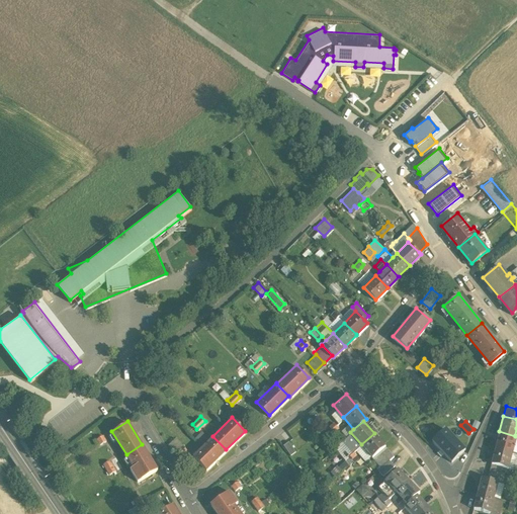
[(463,448),(444,428),(431,441),(450,460),(463,448)]
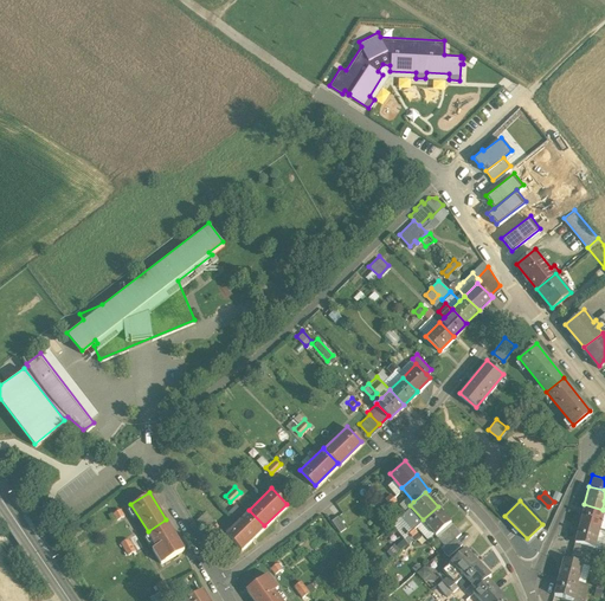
[(603,510),(584,504),(579,522),(598,528),(603,512),(603,510)]
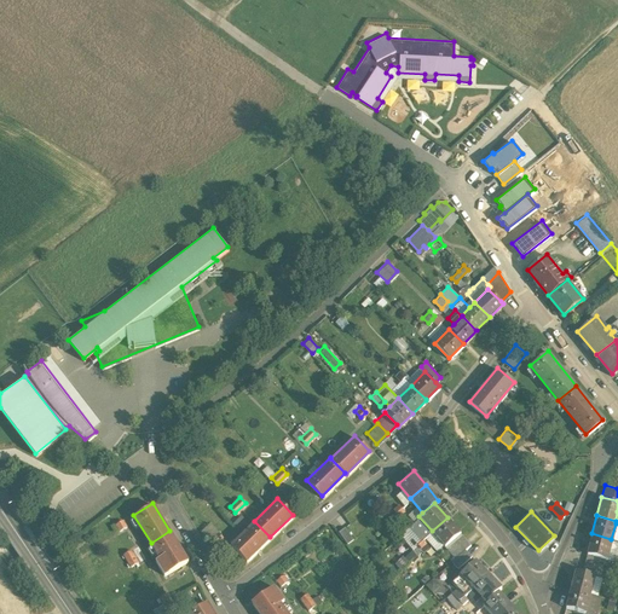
[(419,516),(410,525),(422,539),(432,531),(419,516)]
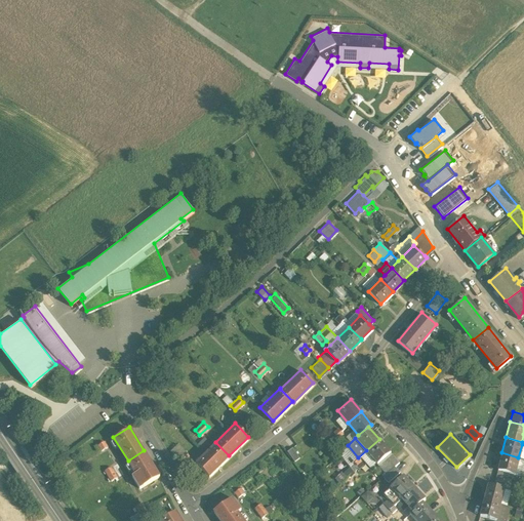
[(104,439),(97,443),(101,449),(107,445),(104,439)]
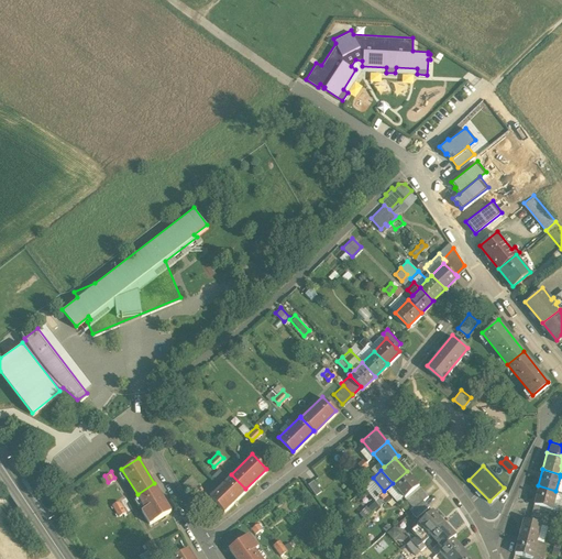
[(418,484),(407,471),(393,483),(404,496),(418,484)]
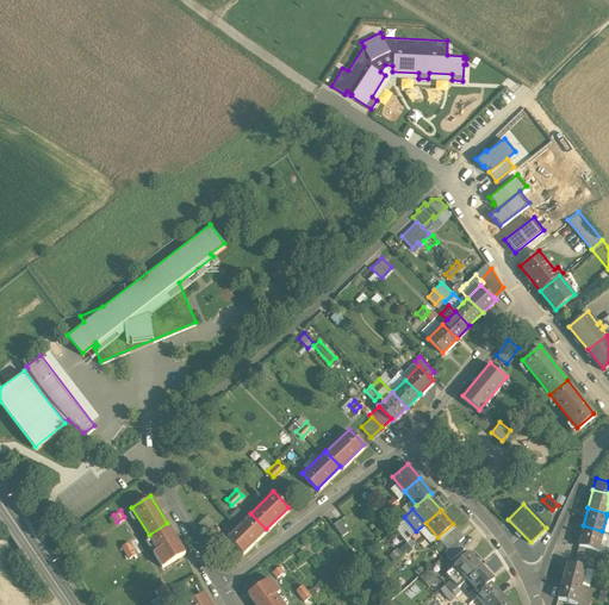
[(250,513),(227,536),(242,552),(266,529),(250,513)]
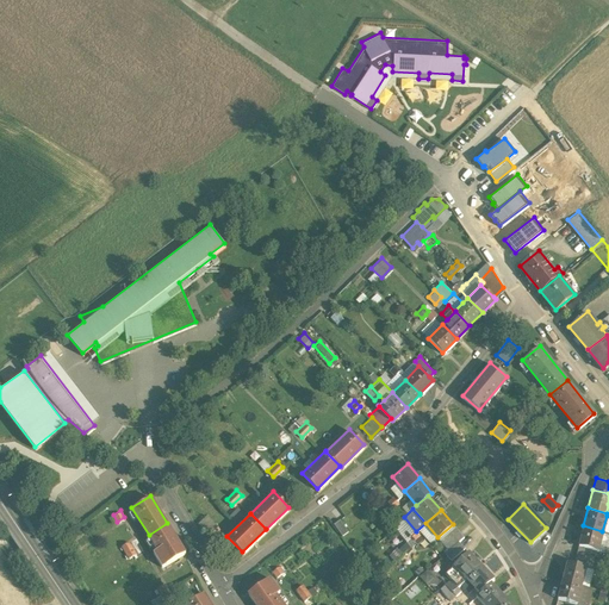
[(339,517),(333,522),(341,532),(347,528),(339,517)]
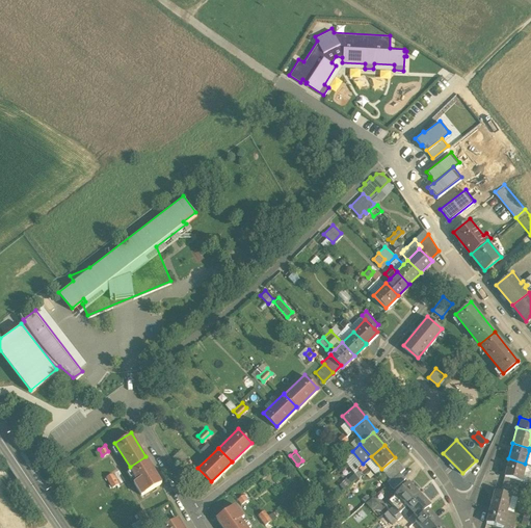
[(160,480),(145,456),(130,467),(143,491),(160,480)]
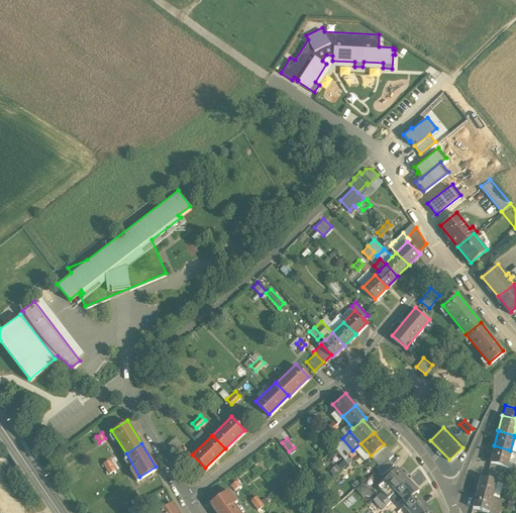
[(186,448),(182,443),(177,448),(182,453),(186,448)]
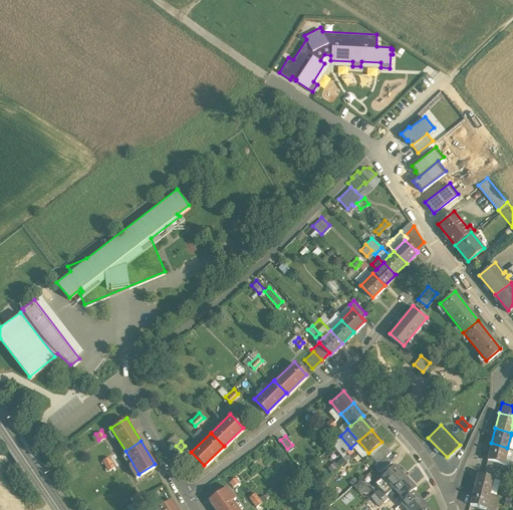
[(507,448),(491,443),(487,458),(501,462),(503,463),(507,448)]
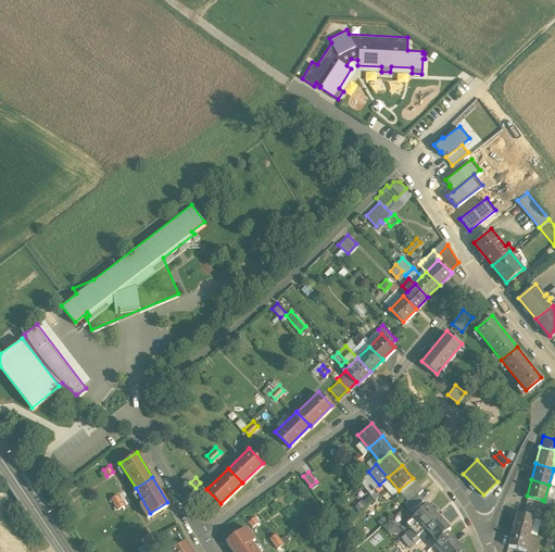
[(415,480),(401,491),(408,500),(417,492),(421,488),(415,480)]
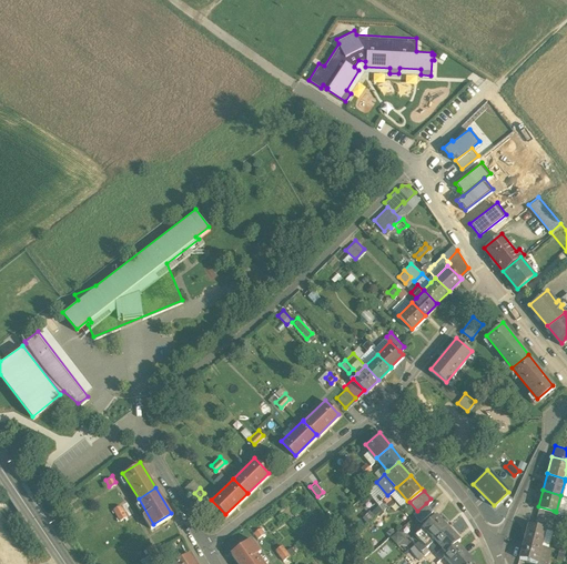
[(119,503),(112,507),(119,519),(125,514),(119,503)]
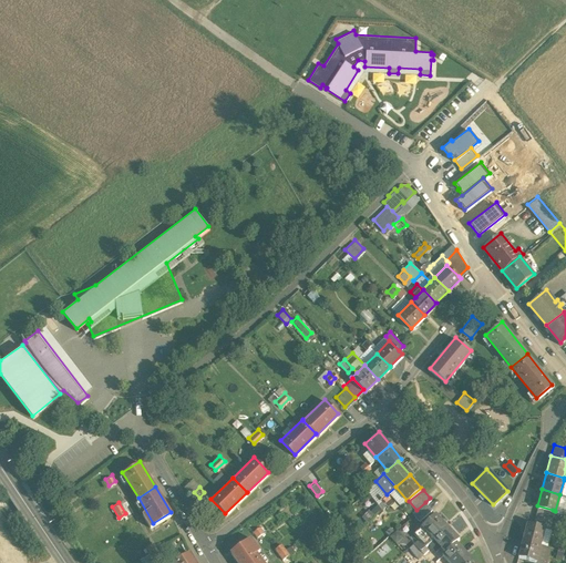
[(417,510),(412,513),(419,520),(431,509),(425,502),(417,510)]
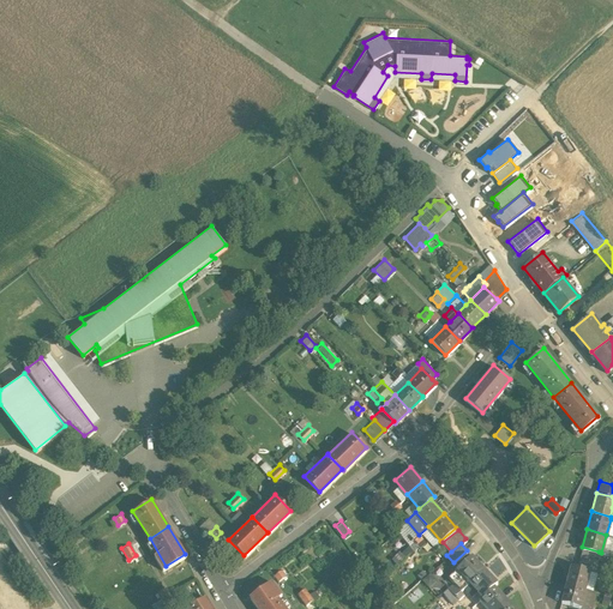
[(599,552),(582,547),(578,556),(596,561),(599,552)]
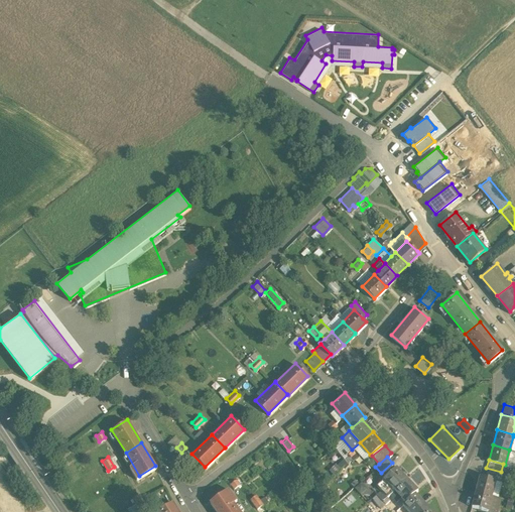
[(407,477),(397,465),(384,477),(395,489),(407,477)]
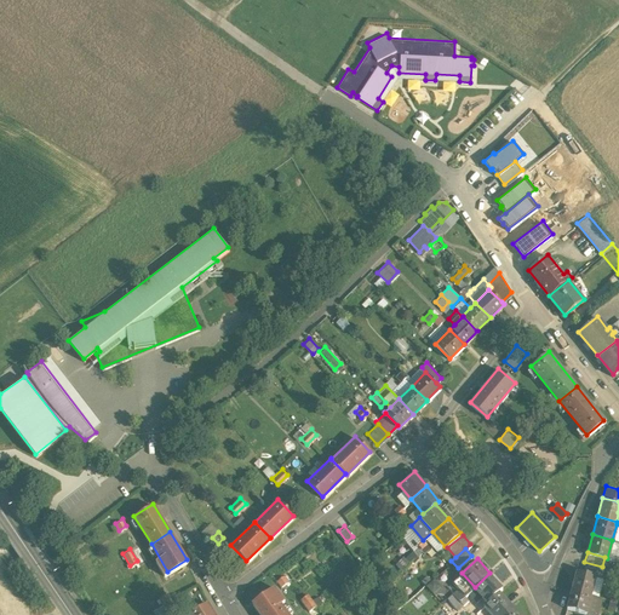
[(451,561),(441,570),(447,578),(458,568),(451,561)]
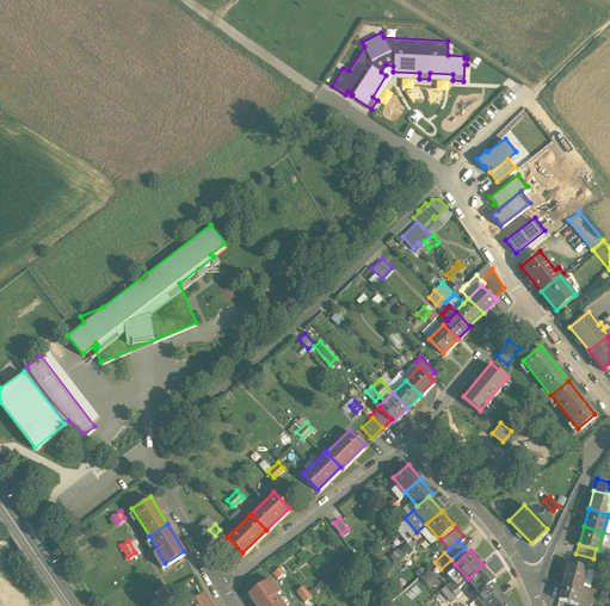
[(593,558),(575,554),(573,563),(586,566),(586,567),(591,568),(593,558)]
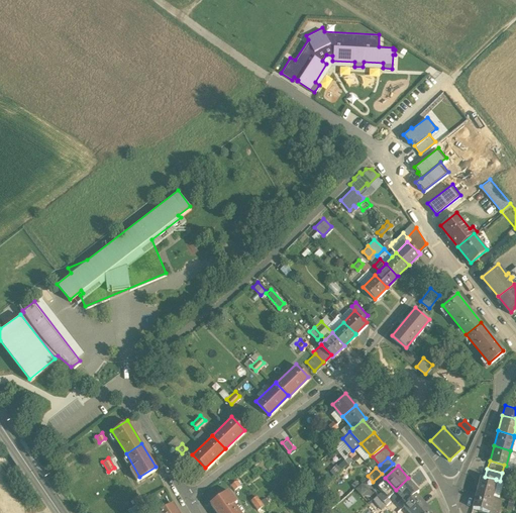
[(485,477),(480,475),(476,491),(492,495),(496,480),(496,479),(485,477)]
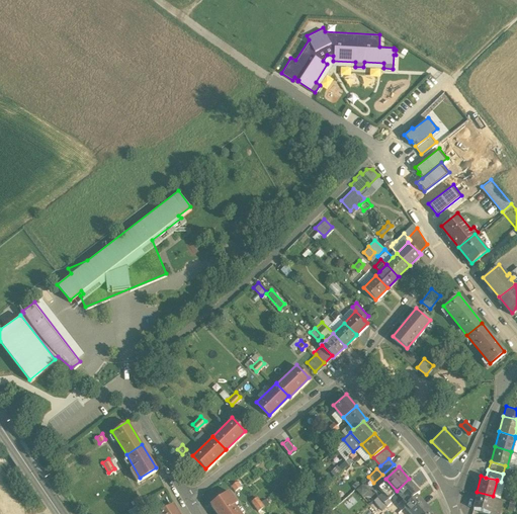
[(240,484),(237,479),(231,483),(234,489),(240,484)]
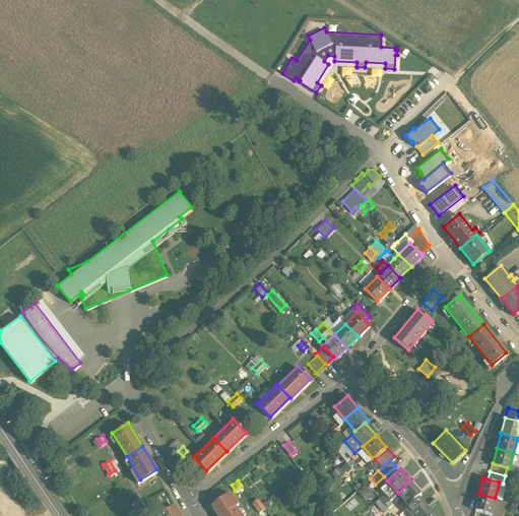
[(387,480),(379,487),(384,493),(387,497),(389,500),(398,493),(387,480)]
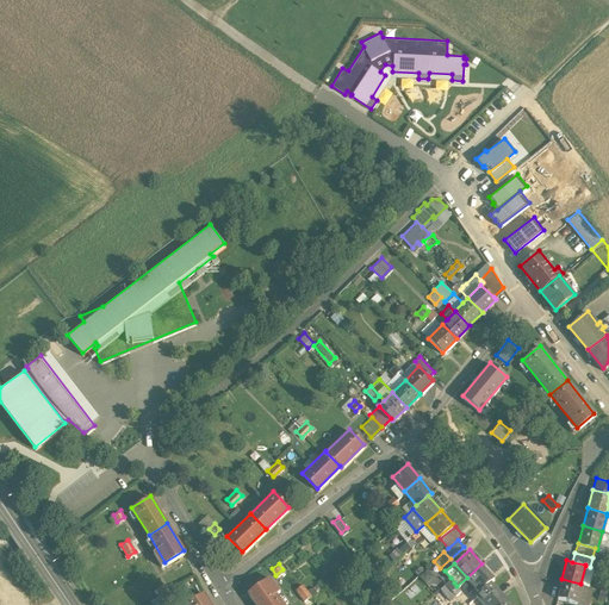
[(493,578),(482,563),(467,578),(479,591),(490,581),(493,578)]
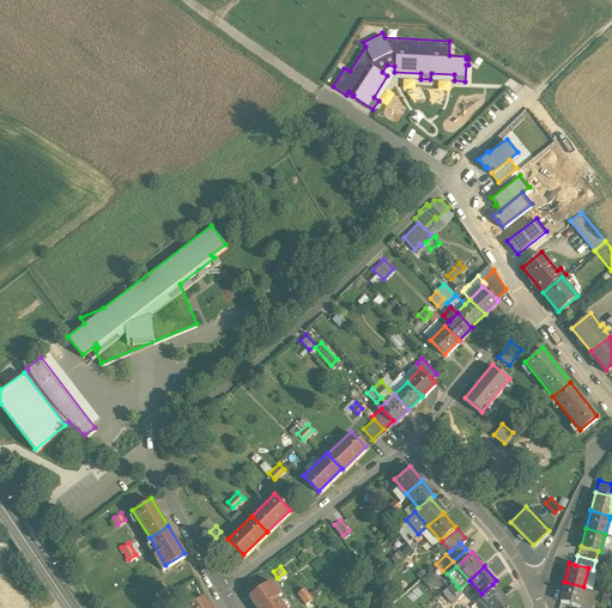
[(453,581),(447,585),(452,590),(456,585),(453,581)]
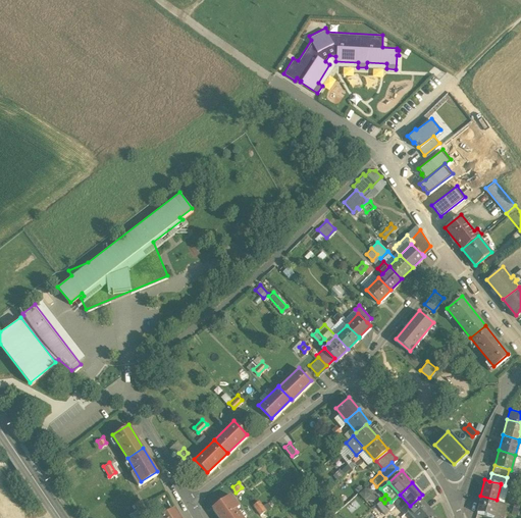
[(243,517),(226,496),(211,507),(219,517),(243,517)]
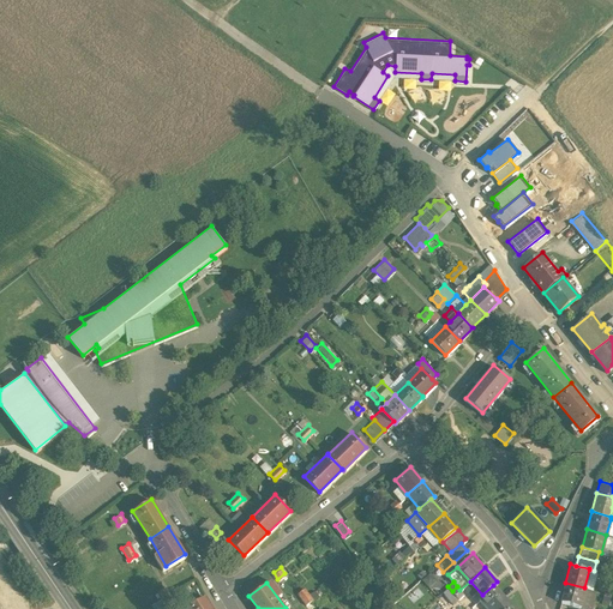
[(584,588),(565,583),(560,601),(580,606),(584,588)]
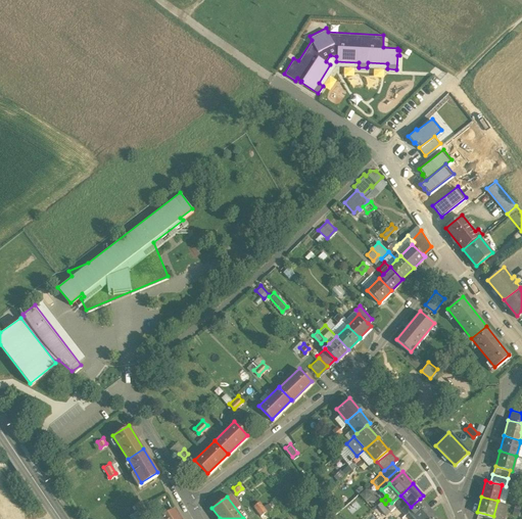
[(421,518),(431,510),(420,499),(411,507),(408,510),(416,518),(421,518)]
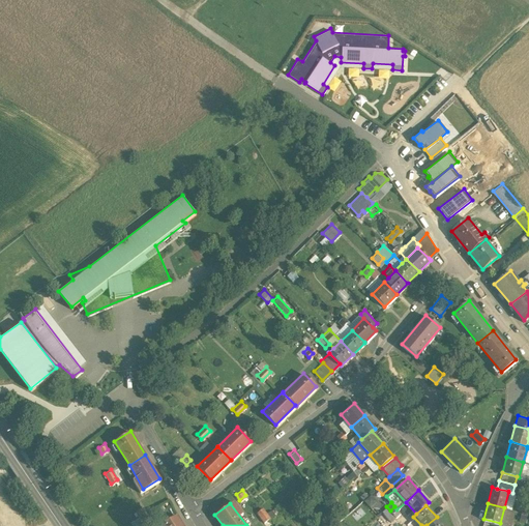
[(149,517),(143,506),(137,509),(143,520),(149,517)]
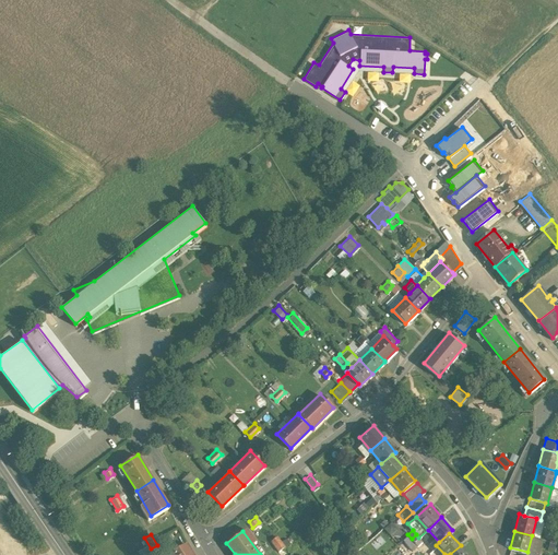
[(284,545),(276,534),(270,540),(277,551),(284,545)]
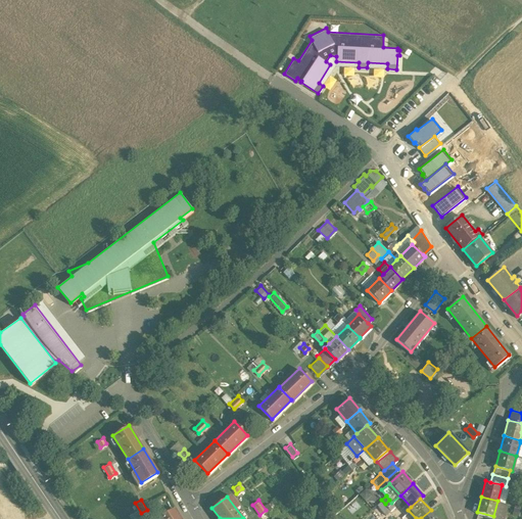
[(506,503),(497,501),(493,516),(502,518),(506,503)]
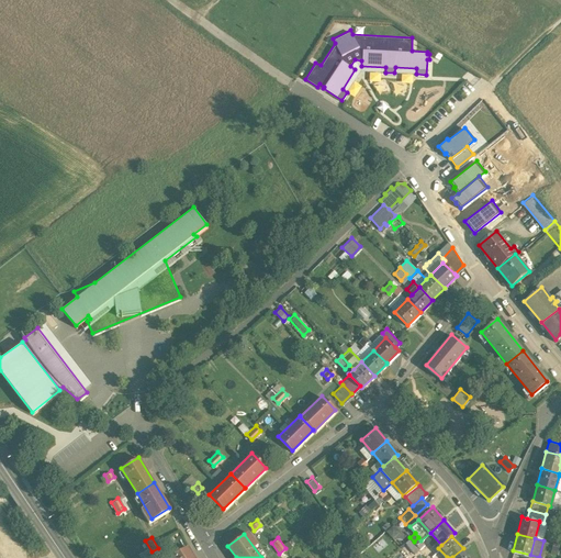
[(194,557),(187,545),(171,557),(194,557)]
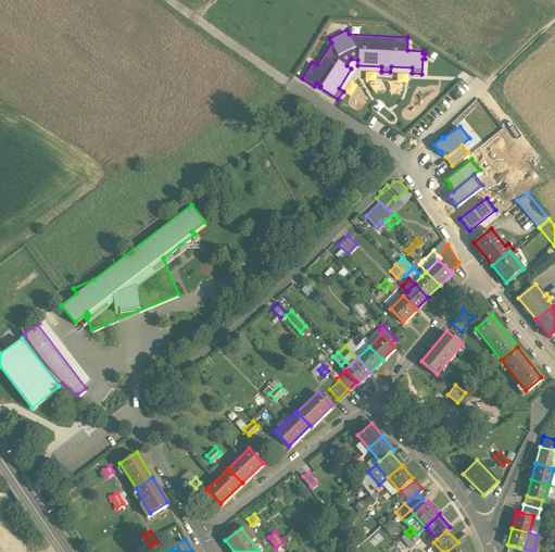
[(466,551),(458,542),(448,551),(466,551)]
